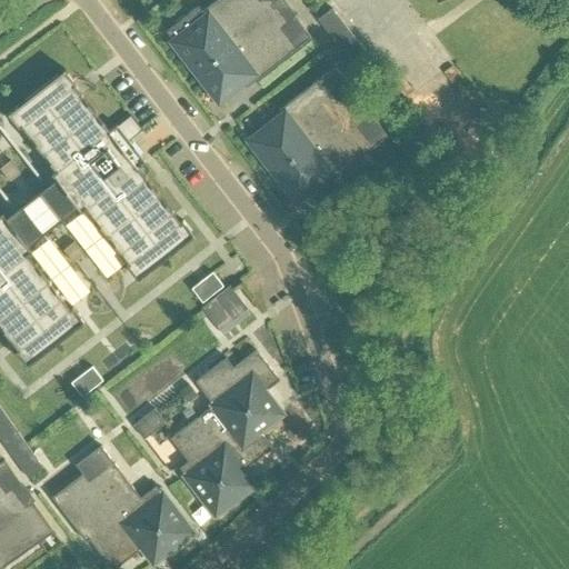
[(199,6),(167,30),(176,41),(220,98),(252,73),(257,79),(298,47),(311,36),(295,13),(288,19),(272,0),(216,0),(203,10),(199,6)]
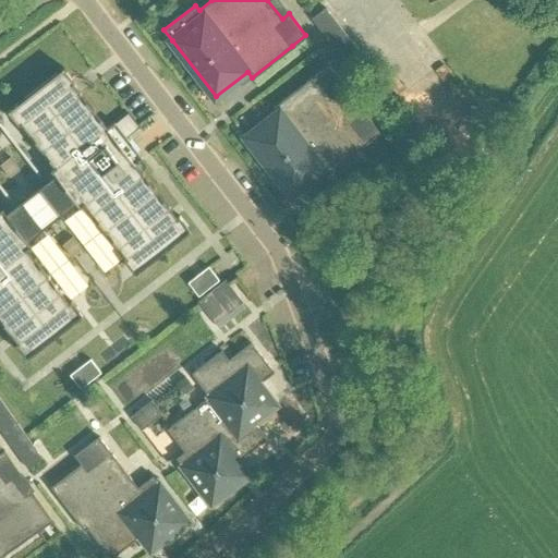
[(311,20),(346,64),(359,52),(325,8),(311,20)]
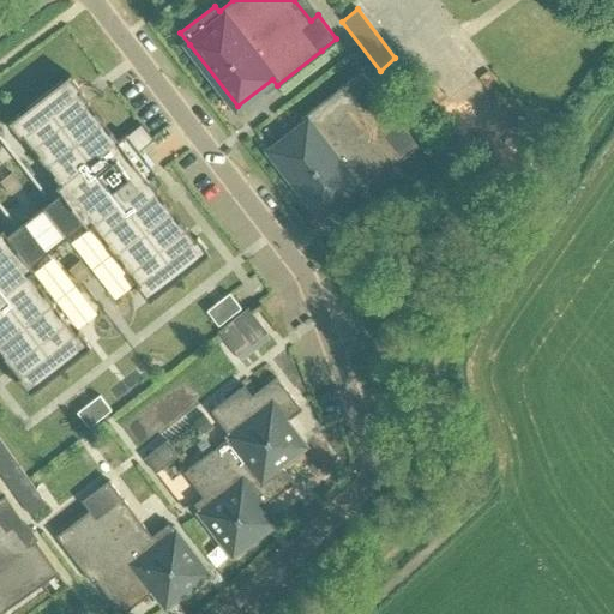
[(302,118),(307,124),(272,151),(320,212),(355,186),(360,192),(420,146),(401,121),(393,127),(373,102),(380,96),(362,72),(302,118)]
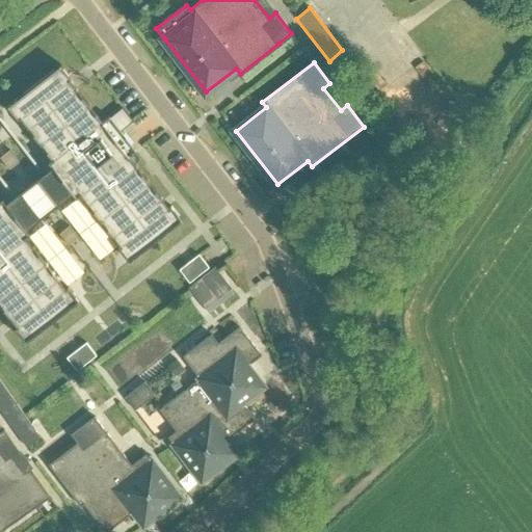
[(130,260),(182,219),(171,207),(170,209),(129,156),(136,150),(109,115),(101,122),(68,79),(71,78),(60,65),(8,106),(18,117),(21,115),(50,154),(47,157),(50,161),(2,200),(0,196),(0,302),(18,326),(16,327),(26,341),(78,300),(68,287),(65,289),(25,237),(29,234),(26,230),(74,191),(78,196),(81,193),(122,244),(120,246),(130,260)]
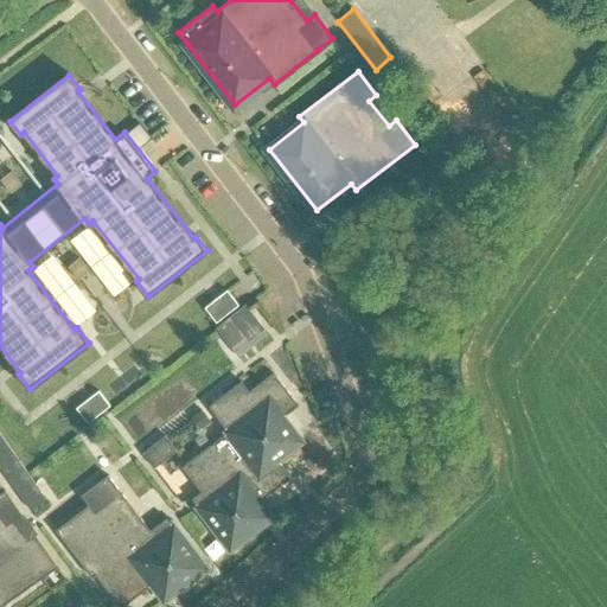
[(205,307),(216,321),(238,305),(228,291),(205,307)]
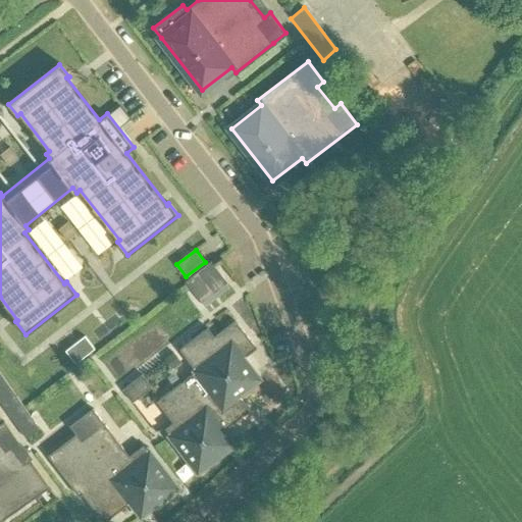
[(199,271),(185,281),(190,289),(201,303),(202,302),(214,292),(227,282),(211,261),(199,271)]
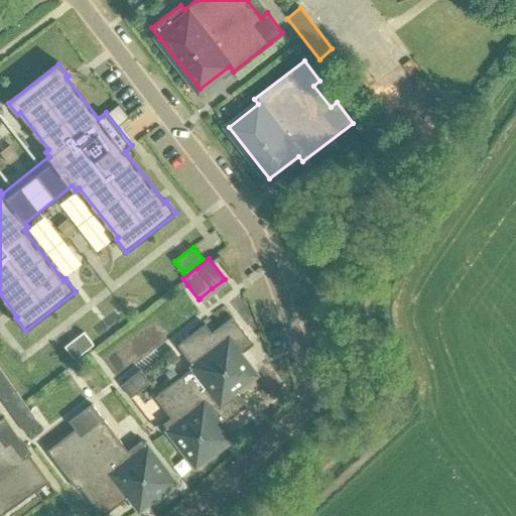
[(212,333),(205,324),(177,345),(194,367),(154,396),(170,417),(163,423),(196,466),(231,439),(221,426),(247,405),(235,390),(255,375),(240,355),(254,344),(232,316),(212,333)]
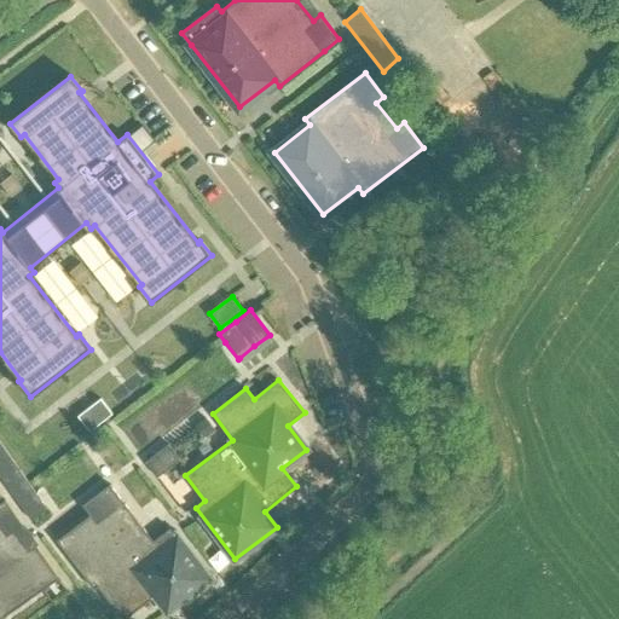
[(0,408),(13,403),(6,381),(0,382),(0,408)]
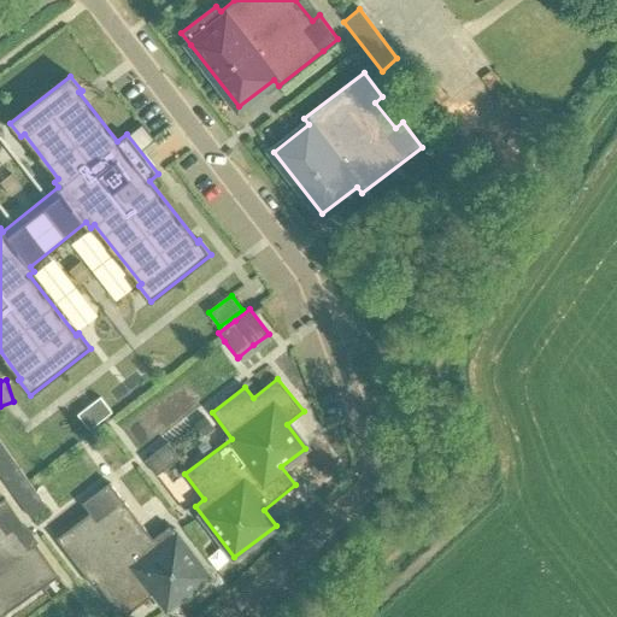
[(77,415),(89,429),(111,412),(100,398),(77,415)]
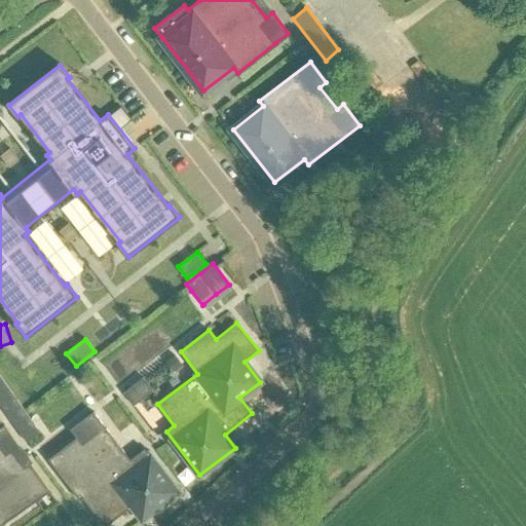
[(174,372),(183,366),(175,354),(165,361),(174,372)]
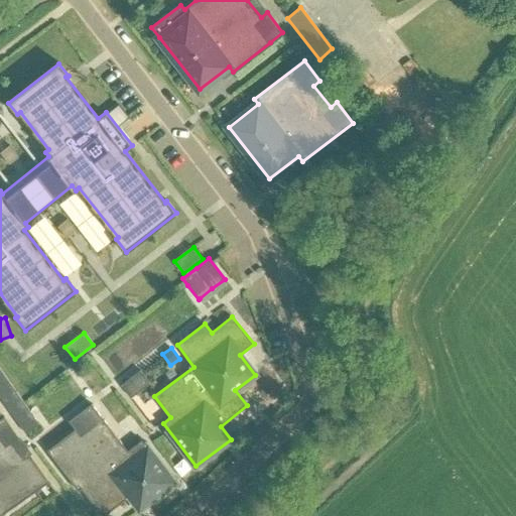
[(0,396),(26,433),(39,424),(0,368),(0,396)]
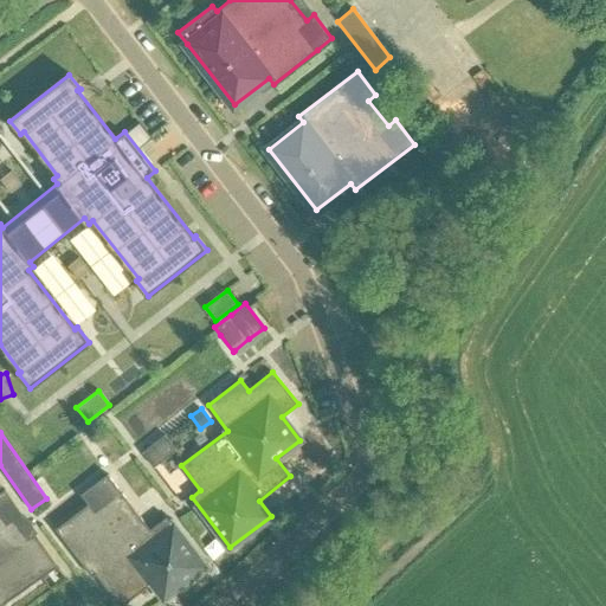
[(142,451),(153,465),(175,449),(165,434),(142,451)]
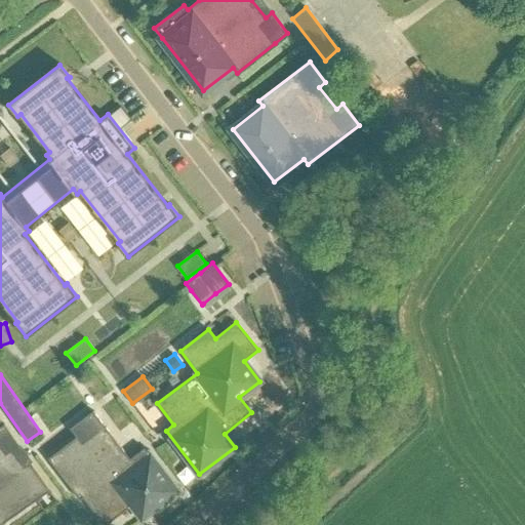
[(77,436),(48,457),(80,499),(83,497),(104,524),(105,524),(131,505),(136,511),(142,518),(143,517),(177,490),(144,447),(129,458),(93,410),(70,428),(73,431),(77,436)]
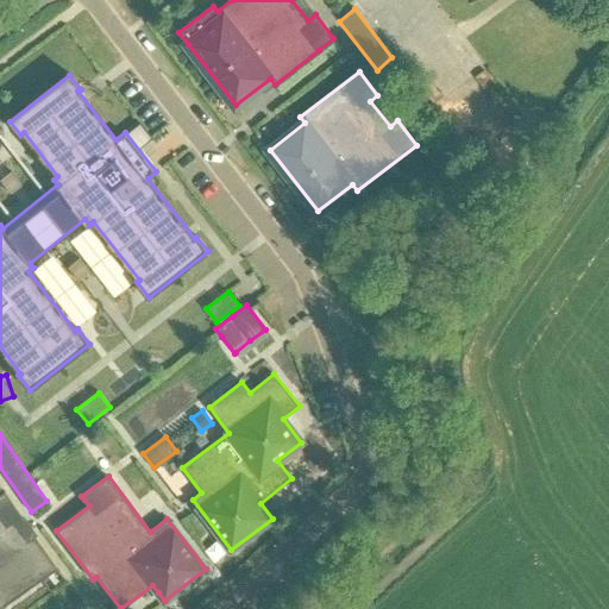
[(5,491),(0,495),(0,608),(57,569),(35,535),(27,540),(16,522),(23,518),(5,491)]
